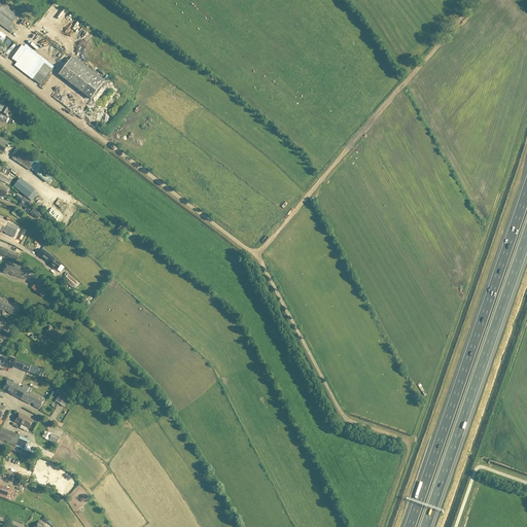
[(0,25),(2,27),(1,28),(10,33),(14,28),(10,26),(18,15),(0,1),(0,25)]
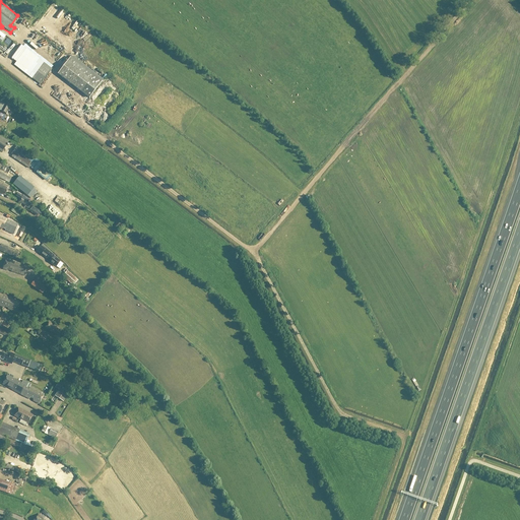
[(40,85),(51,70),(22,48),(15,56),(19,59),(14,65),(40,85)]
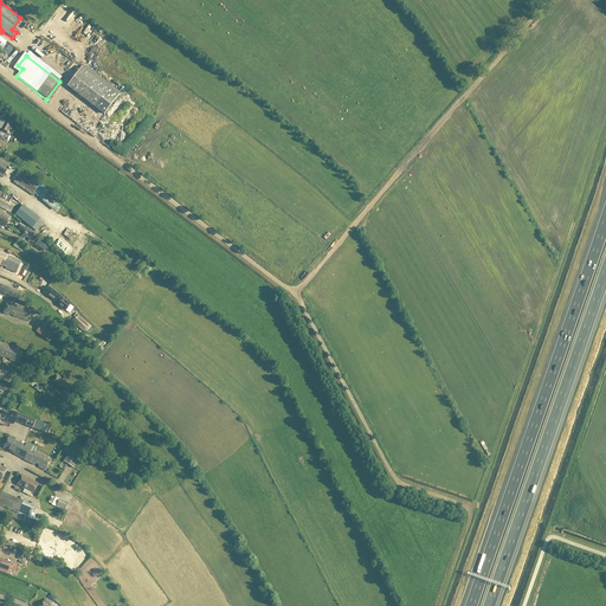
[(56,68),(65,71),(70,60),(60,57),(56,68)]
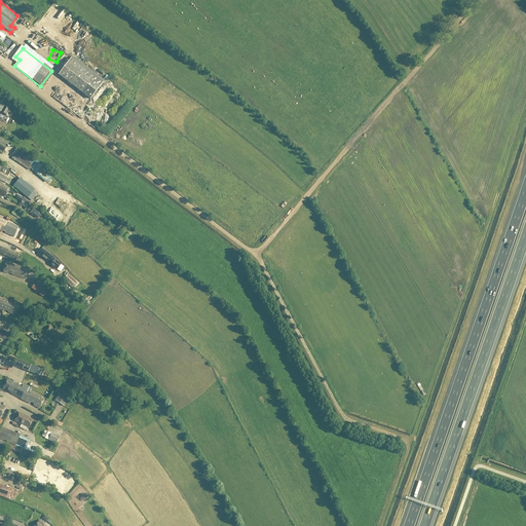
[(89,100),(103,83),(71,59),(58,76),(89,100)]
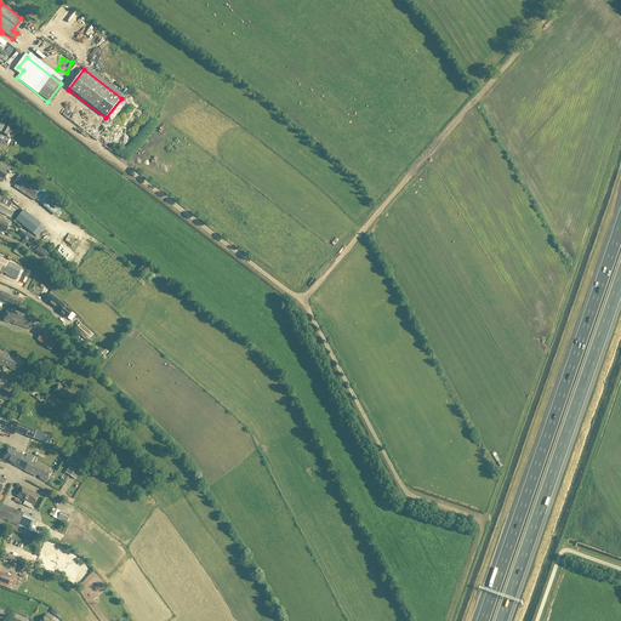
[(80,126),(83,124),(69,113),(67,115),(80,126)]
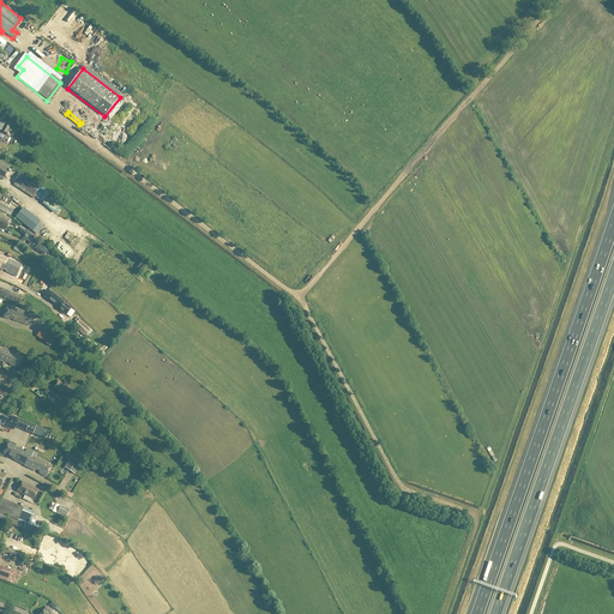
[(0,132),(7,136),(12,125),(0,118),(0,132)]
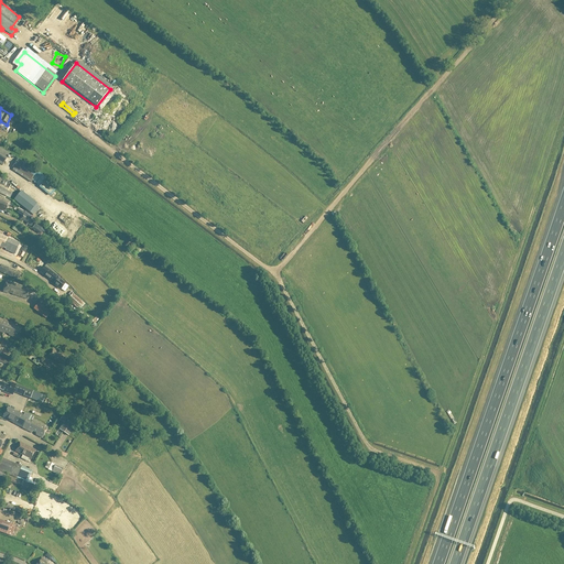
[(0,164),(2,166),(9,154),(0,148),(0,164)]
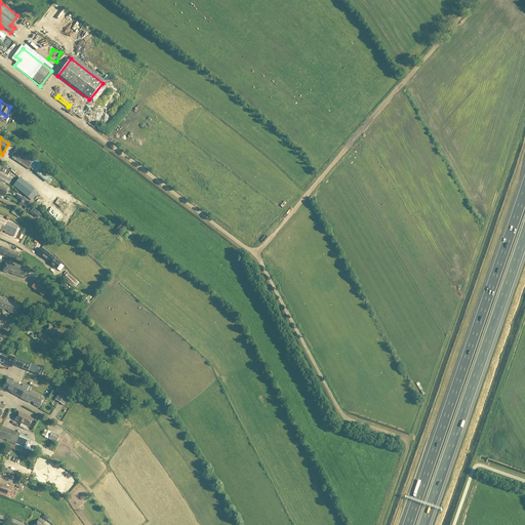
[(56,177),(42,167),(36,161),(16,149),(11,156),(12,157),(11,159),(29,170),(30,168),(37,174),(36,174),(46,184),(49,186),(53,182),(56,177)]
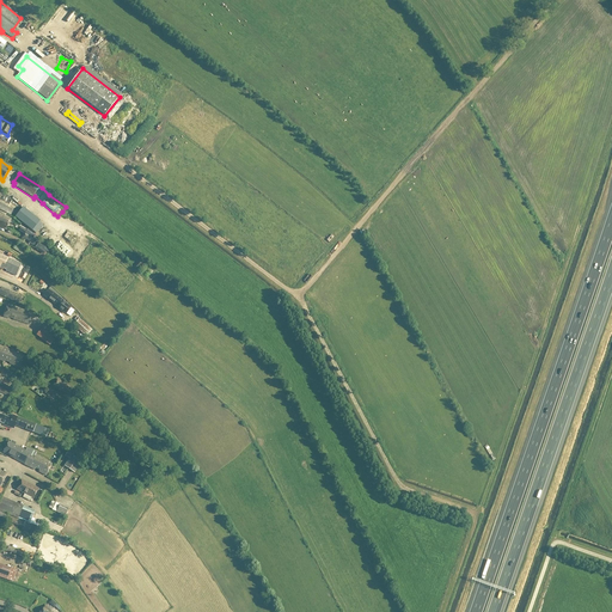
[(0,204),(0,209),(11,216),(13,210),(0,204)]
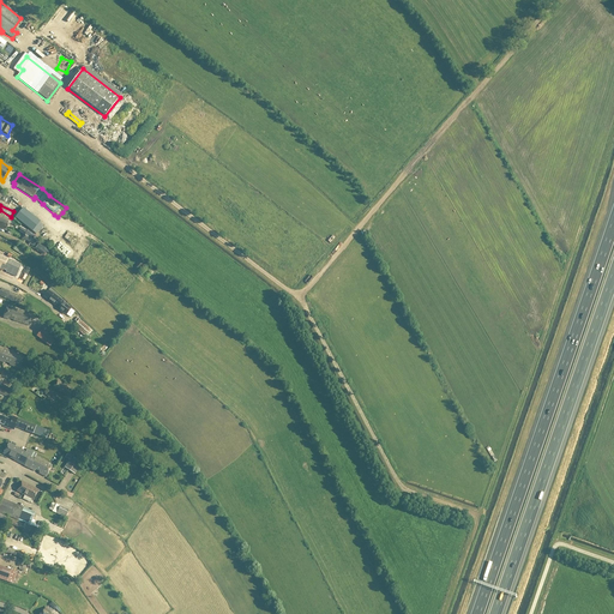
[(0,212),(0,228),(4,230),(11,221),(5,217),(6,216),(0,214),(0,212)]
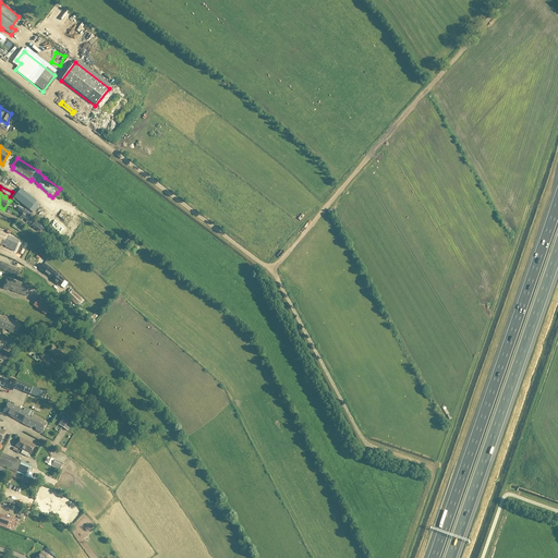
[(35,203),(29,210),(32,213),(38,205),(35,203)]
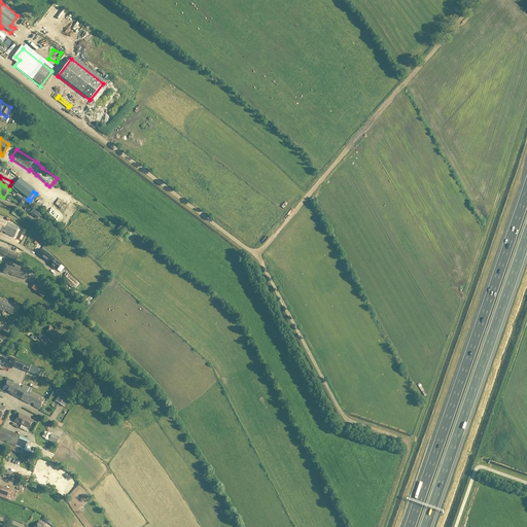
[(20,204),(19,206),(22,208),(22,207),(24,209),(25,209),(28,212),(31,208),(29,206),(29,205),(30,203),(23,198),(23,199),(22,201),(20,204)]
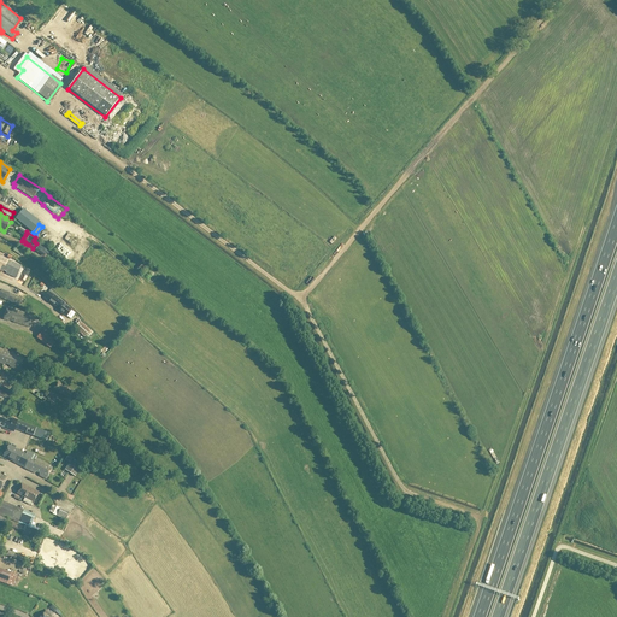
[(51,244),(54,238),(42,231),(39,238),(51,244)]
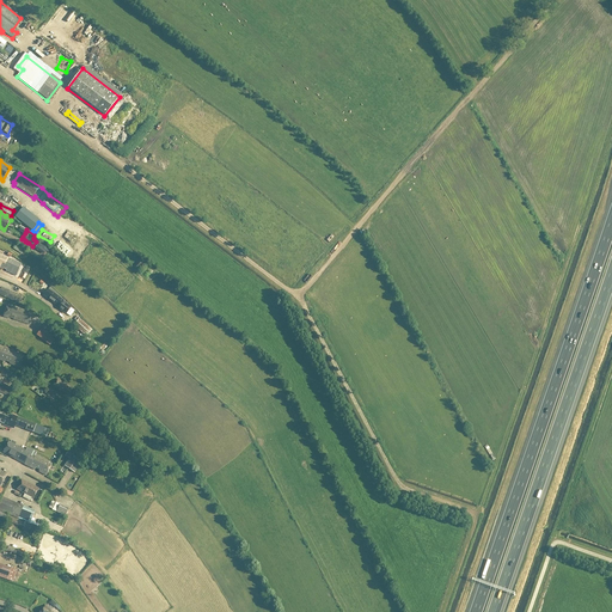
[(63,236),(75,245),(78,242),(71,237),(72,236),(66,231),(63,236)]
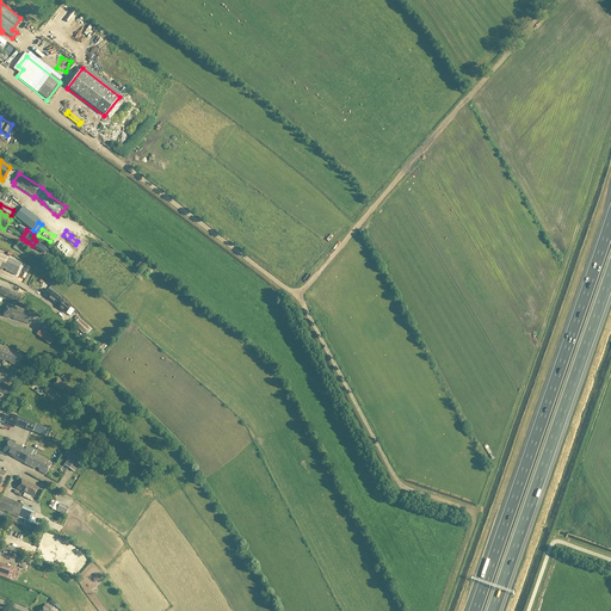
[(45,254),(49,250),(44,246),(39,242),(36,248),(41,252),(45,254)]
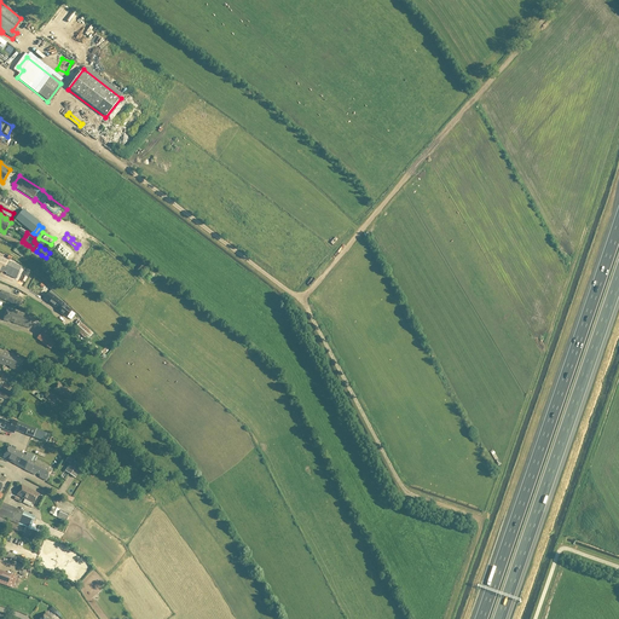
[(16,247),(12,252),(21,258),(23,253),(16,247)]
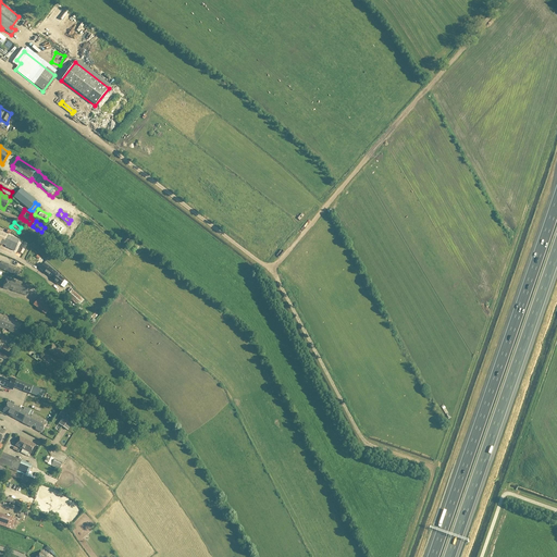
[(286,231),(288,233),(295,226),(292,224),(286,231)]
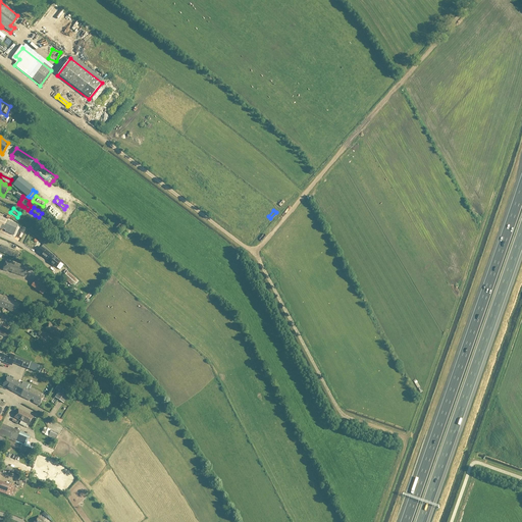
[(11,235),(15,225),(0,217),(0,229),(2,230),(2,229),(5,230),(5,231),(11,235)]
